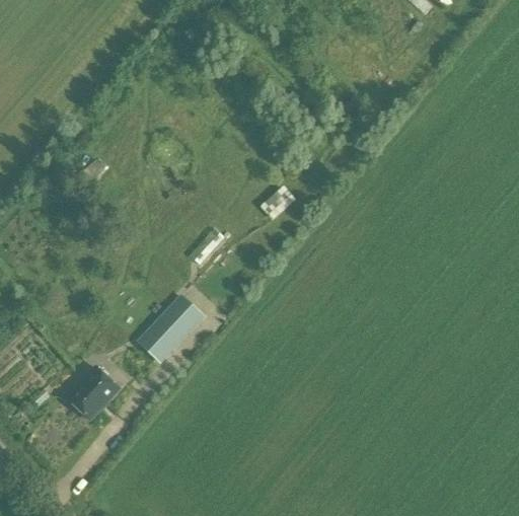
[(362,97),(355,92),(344,106),(351,112),(362,97)]
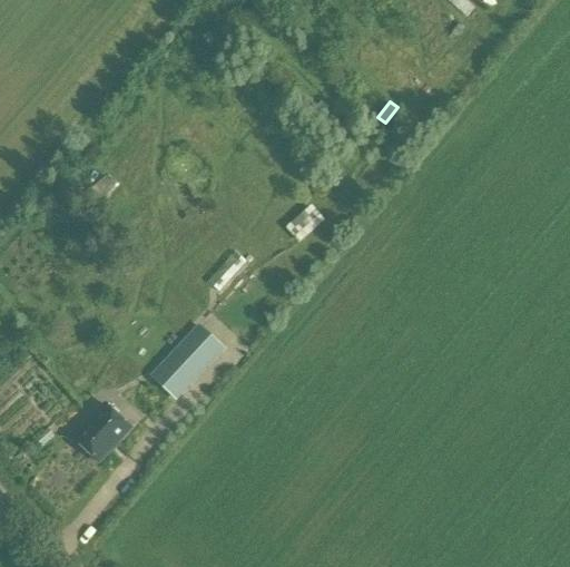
[(325,220),(312,204),(286,224),(298,240),(325,220)]
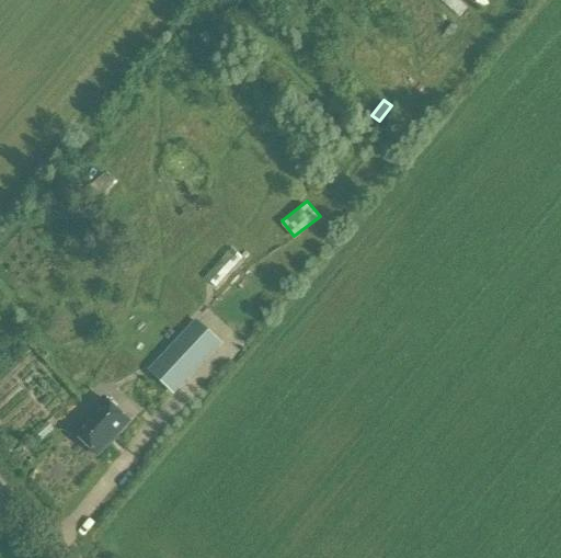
[(199,277),(207,289),(221,280),(213,268),(199,277)]
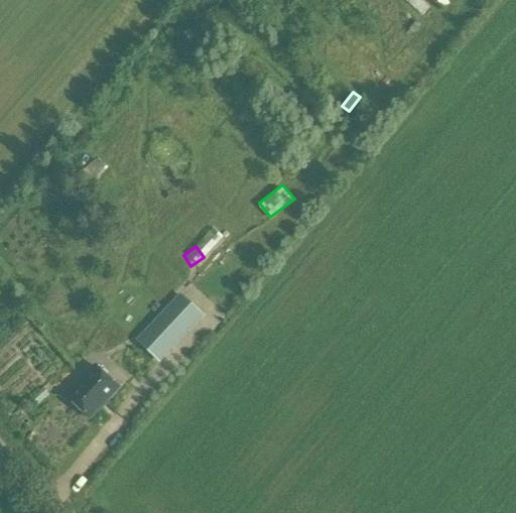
[(204,313),(179,291),(135,338),(159,361),(204,313)]
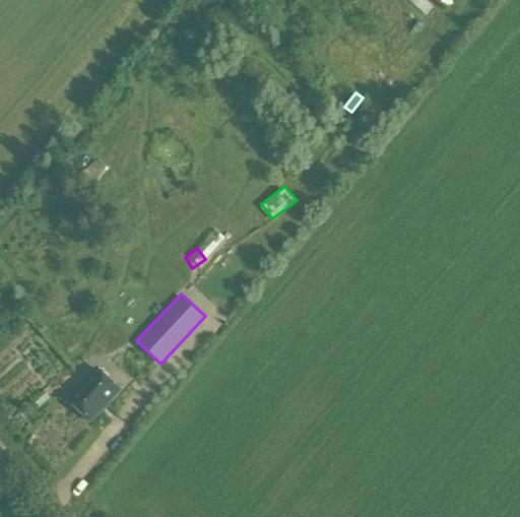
[(122,324),(119,342),(130,344),(133,326),(122,324)]
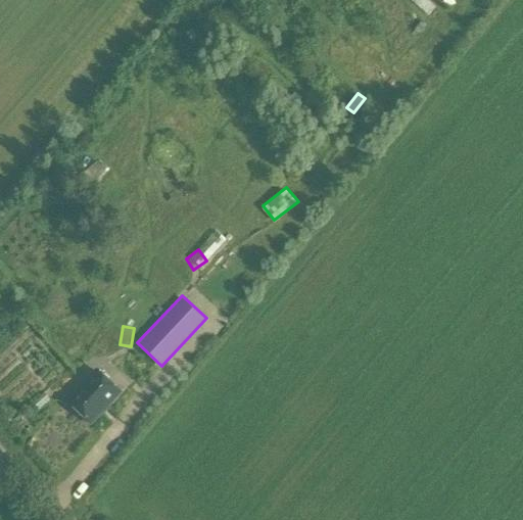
[(91,424),(121,394),(97,371),(67,402),(91,424)]
